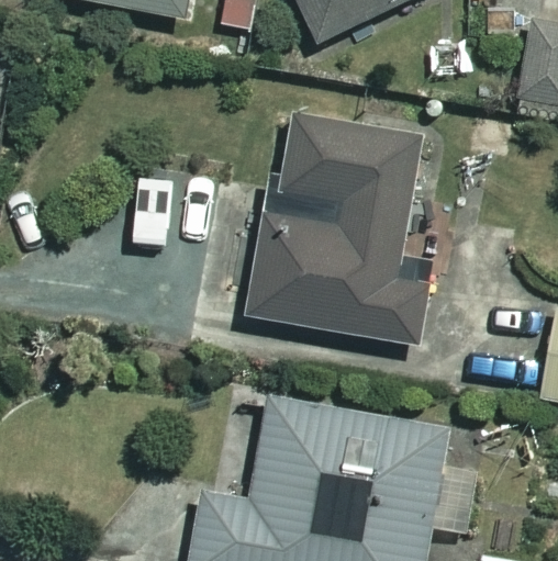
[(203,24),(208,0),(82,0),(82,1),(203,24)]
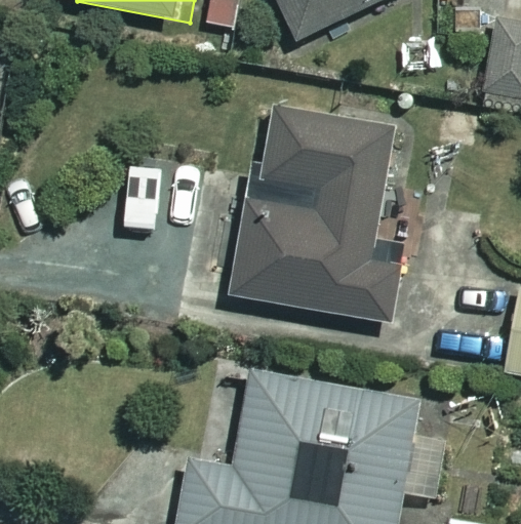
[(401,0),(291,0),(311,41),(401,0)]
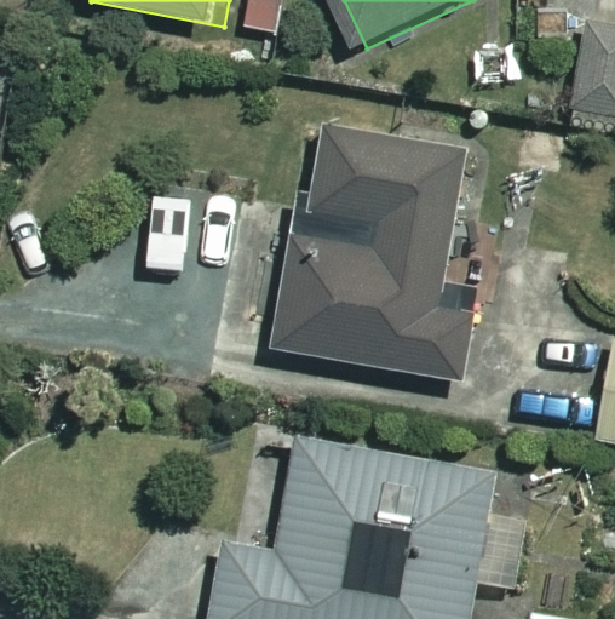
[(614,30),(605,29),(588,133),(614,137),(614,30)]
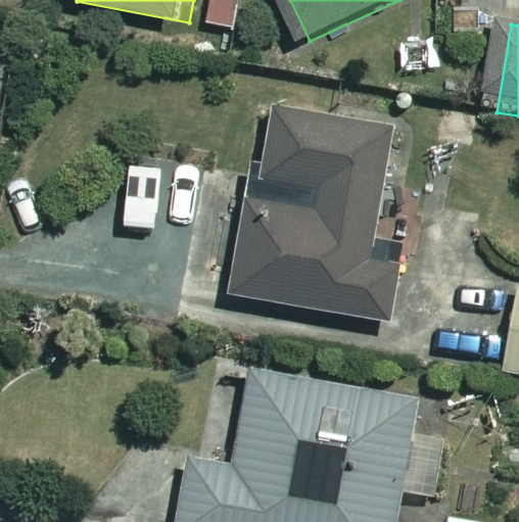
[(389,123),(270,102),(261,159),(249,157),(226,290),(389,319),(404,240),(370,234),(389,123)]
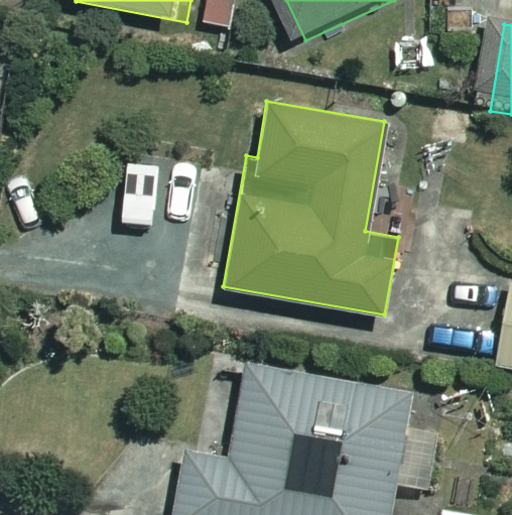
[(511,281),(497,365),(511,367),(511,281)]
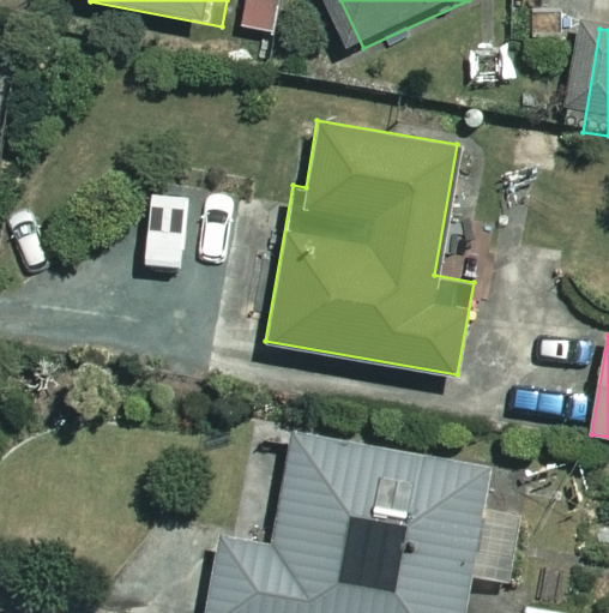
[(463,612),(489,464),(291,431),(272,541),(221,532),(206,612),(463,612)]
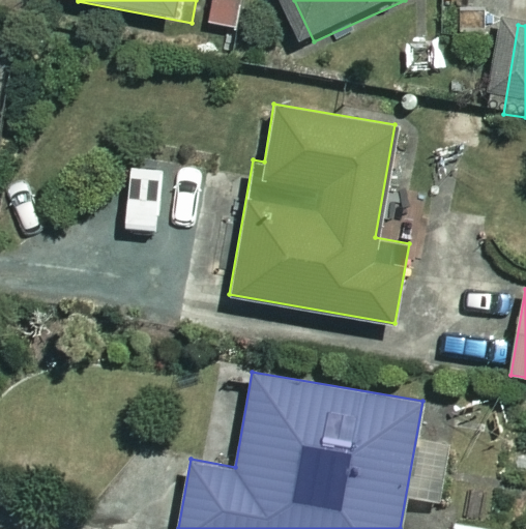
All buildings are outlined.
